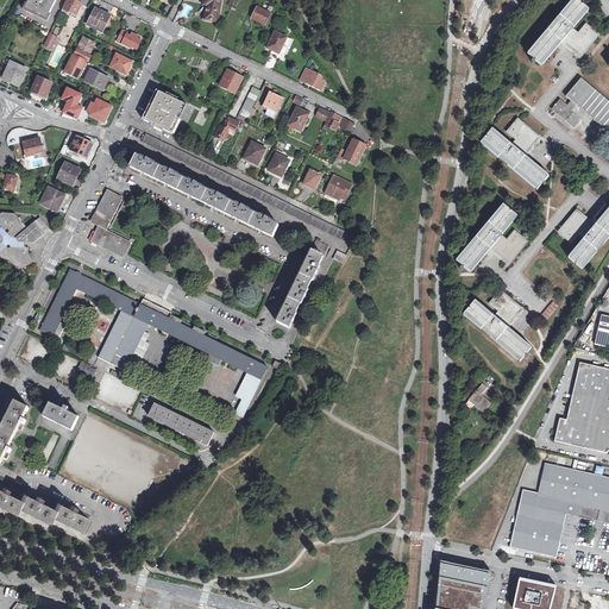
[(37,14),(45,19),(54,0),(29,0),(25,8),(35,13),(35,14),(37,16),(37,14)]
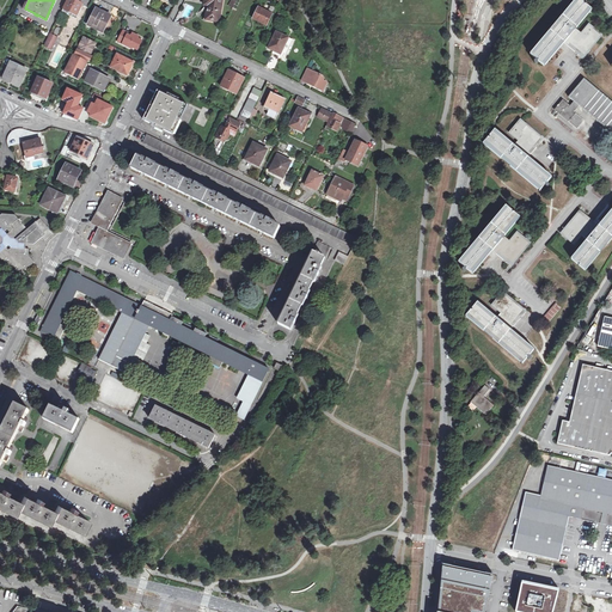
[(72,12),(77,16),(81,5),(73,0),(67,0),(61,12),(71,16),(71,14),(72,12)]
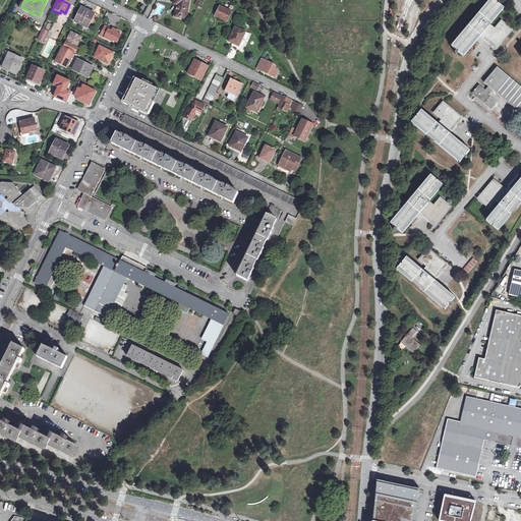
[(176,4),(174,16),(186,18),(189,0),(173,0),(173,3),(176,4)]
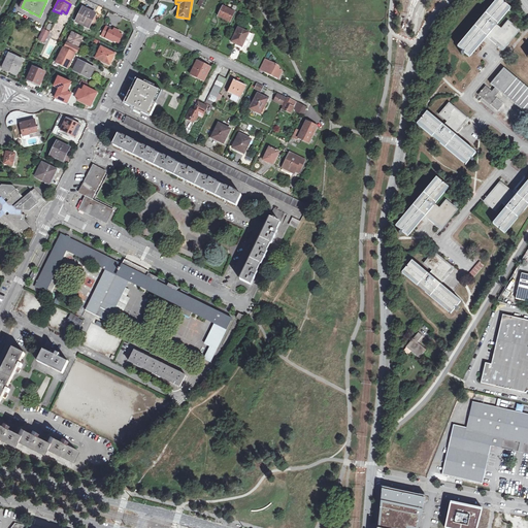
[(497,41),(498,42),(504,48),(519,31),(508,22),(502,29),(496,24),(509,8),(505,4),(505,5),(503,4),(504,3),(500,0),(499,0),(459,47),(464,52),(465,52),(465,53),(469,57),(487,36),(491,40),(494,36),(498,39),(497,41)]
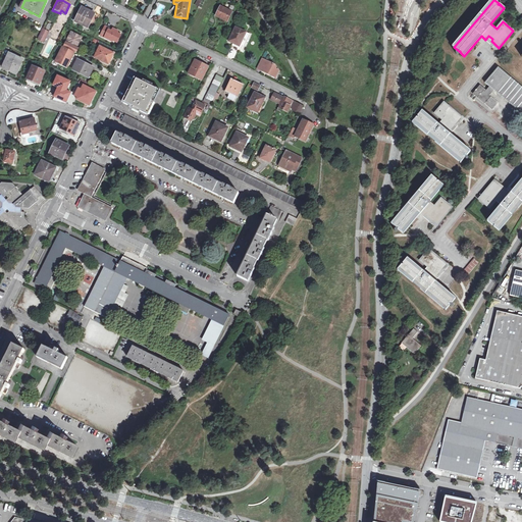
[(83,6),(76,19),(87,24),(91,15),(92,16),(95,11),(83,6)]
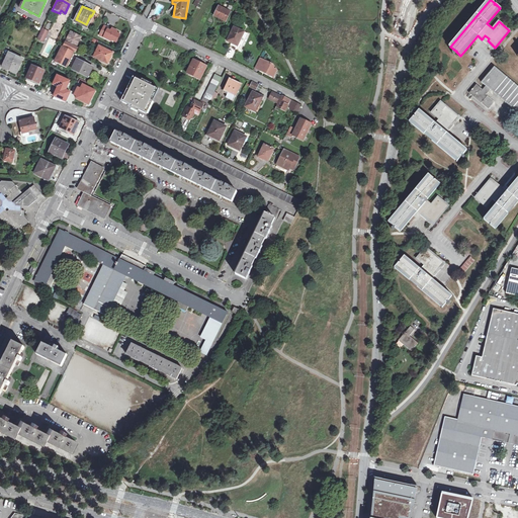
[(225,11),(222,9),(218,7),(213,15),(225,21),(230,11),(226,9),(225,11)]
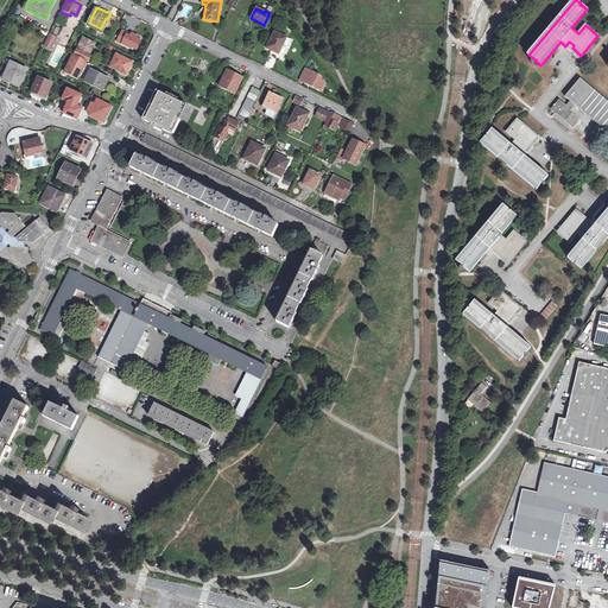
[(121,31),(116,42),(130,48),(131,46),(137,49),(139,42),(135,40),(137,37),(131,33),(130,37),(126,35),(121,31)]
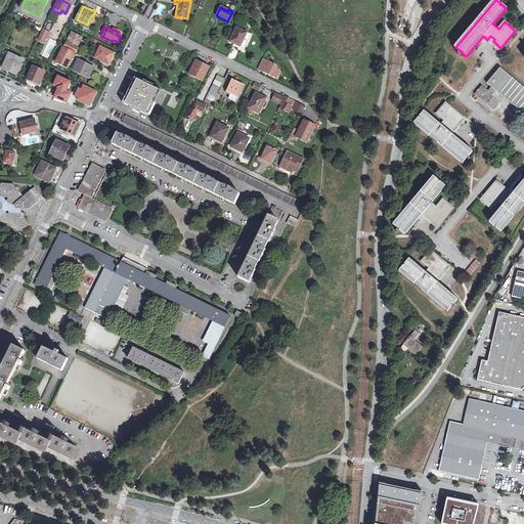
[(228,41),(233,43),(238,46),(237,48),(243,50),(250,34),(246,32),(235,27),(228,41)]
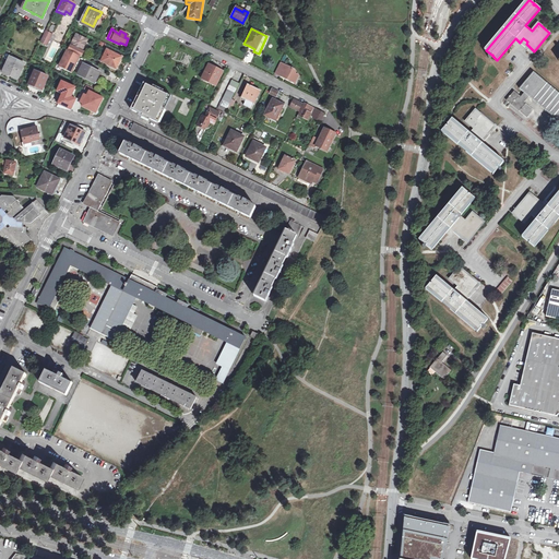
[(86,42),(75,35),(68,51),(80,57),(82,58),(84,54),(81,51),(86,42)]
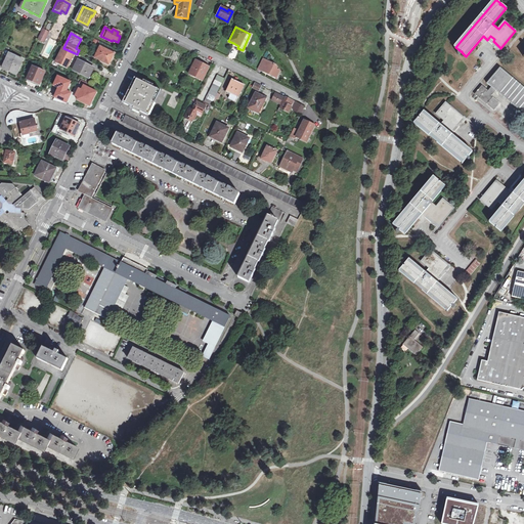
[(63,48),(62,47),(54,64),(66,71),(75,53),(63,48)]
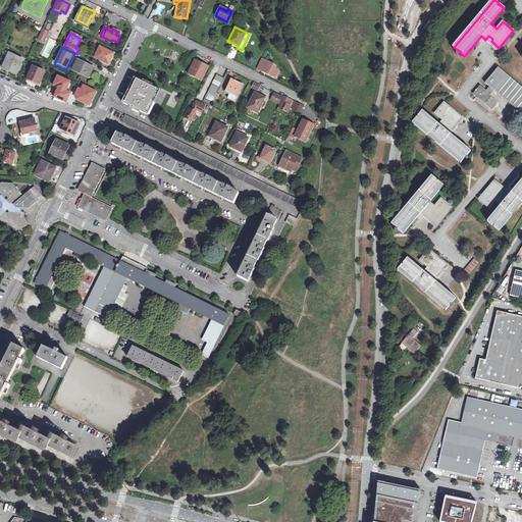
[(106,51),(100,48),(99,47),(94,58),(107,64),(113,54),(106,51)]
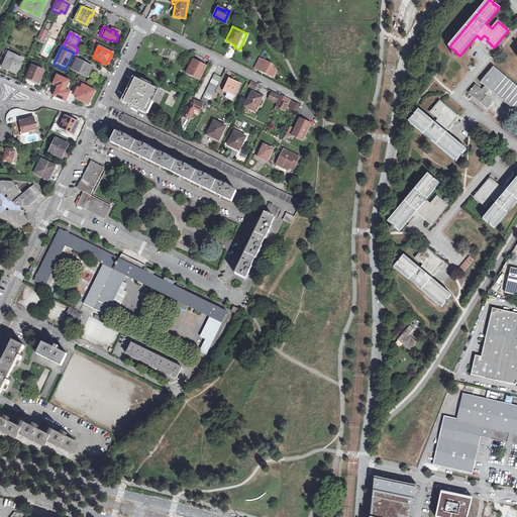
[(2,69),(15,75),(22,61),(9,55),(2,69)]
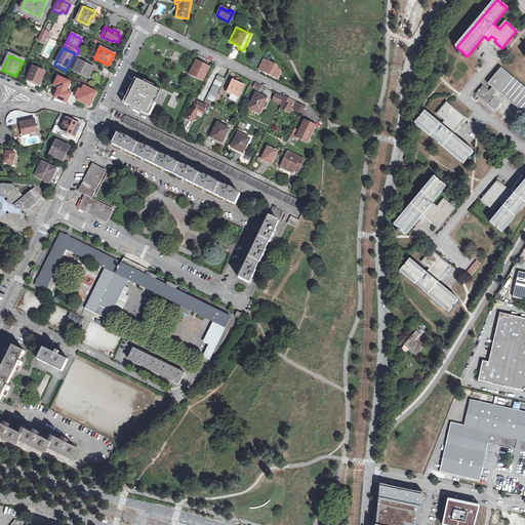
[(273,76),(277,68),(275,65),(263,58),(258,69),(273,76)]
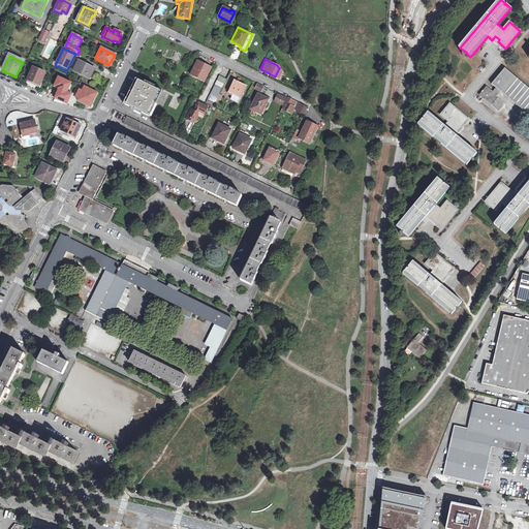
[(72,72),(92,82),(97,71),(78,61),(72,72)]
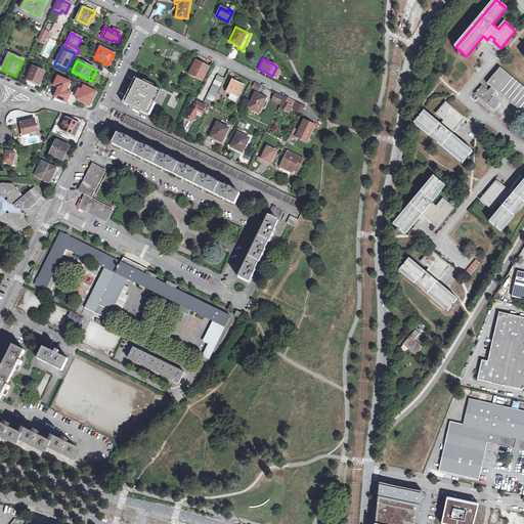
[(189,75),(201,80),(208,68),(195,61),(189,75)]
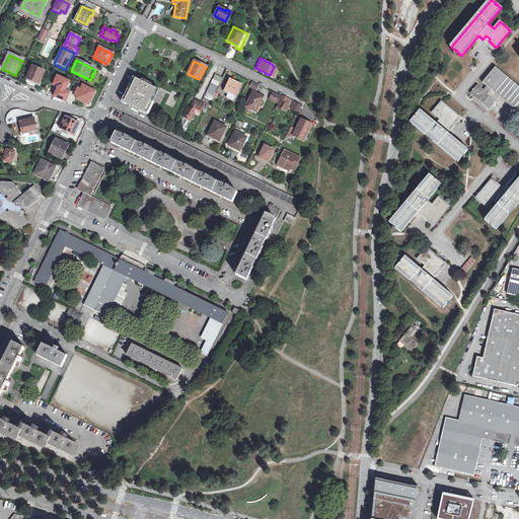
[(27,79),(39,85),(45,73),(33,67),(27,79)]
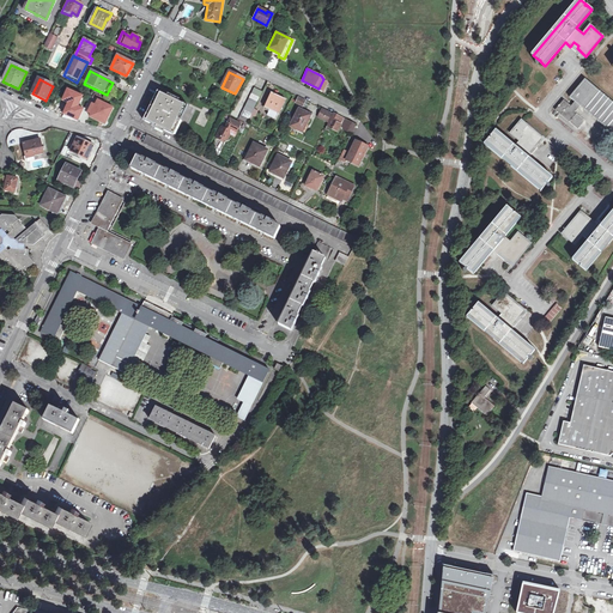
[(607,128),(612,133),(612,102),(586,79),(570,97),(575,102),(580,107),(581,107),(582,105),(607,127),(607,128)]
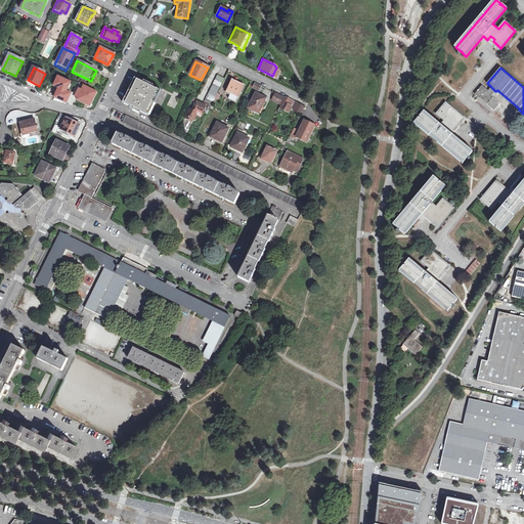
[(208,103),(210,105),(223,78),(216,75),(203,101),(208,103)]
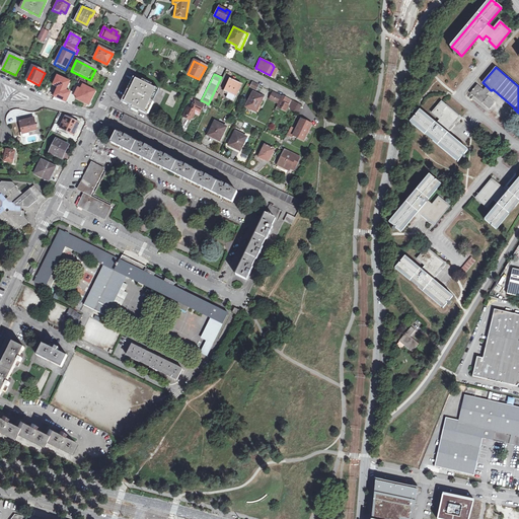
[(70,81),(58,76),(54,85),(59,87),(55,97),(66,102),(70,92),(66,90),(70,81)]
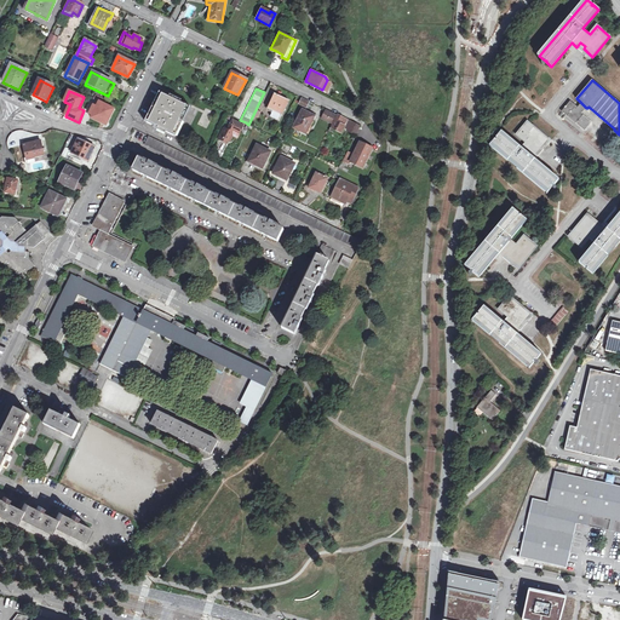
[(159,128),(172,136),(188,105),(172,98),(173,97),(171,97),(160,92),(145,122),(156,127),(156,128),(158,130),(159,128)]
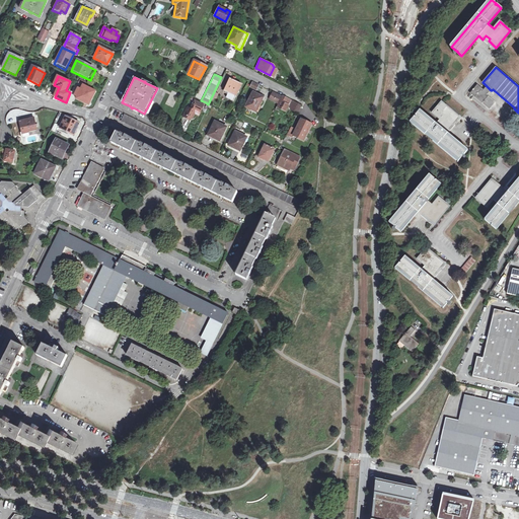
[(232,100),(240,84),(228,79),(223,90),(227,92),(225,97),(232,100)]
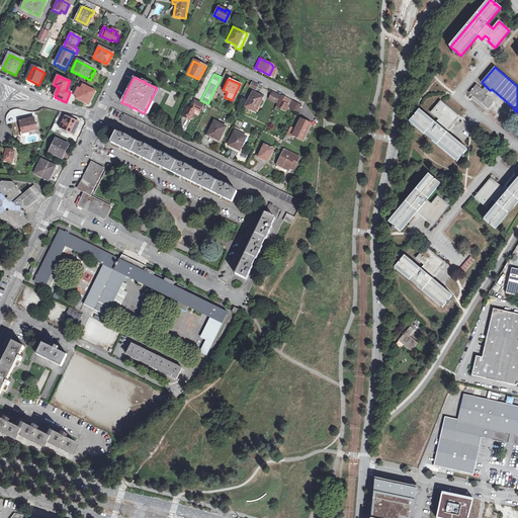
[(486,95),(488,93),(483,89),(481,87),(477,84),(469,93),(489,109),(495,102),(486,95)]
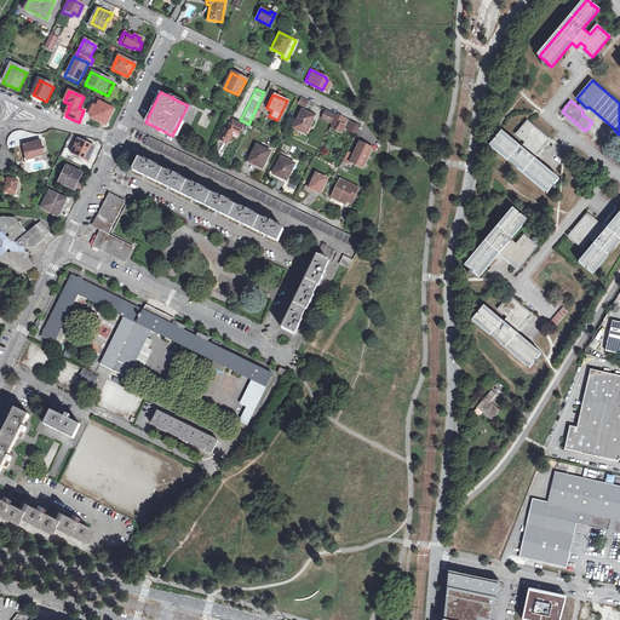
[(90,119),(105,127),(114,110),(98,103),(96,108),(92,107),(89,115),(91,116),(90,119)]
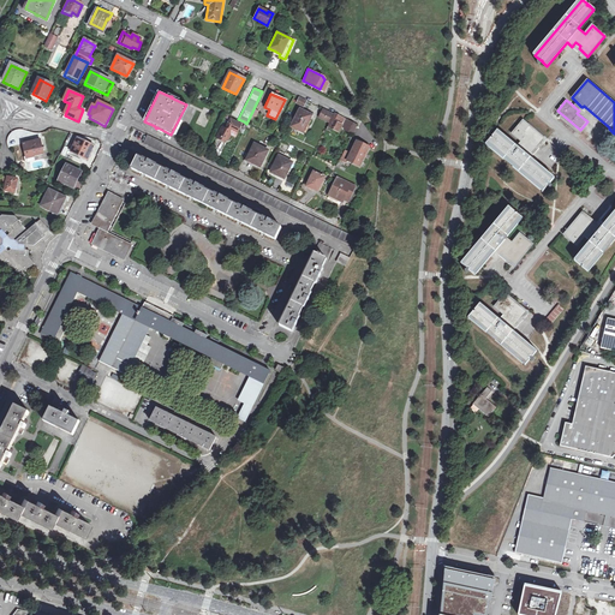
[(317,117),(327,121),(332,113),(322,108),(317,117)]
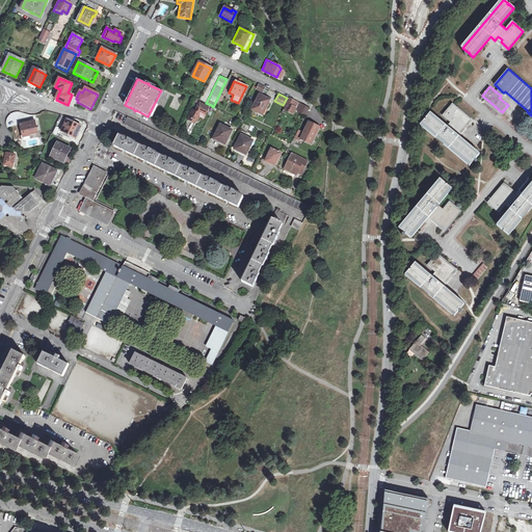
[(251,109),(261,113),(264,107),(268,99),(259,95),(251,109)]
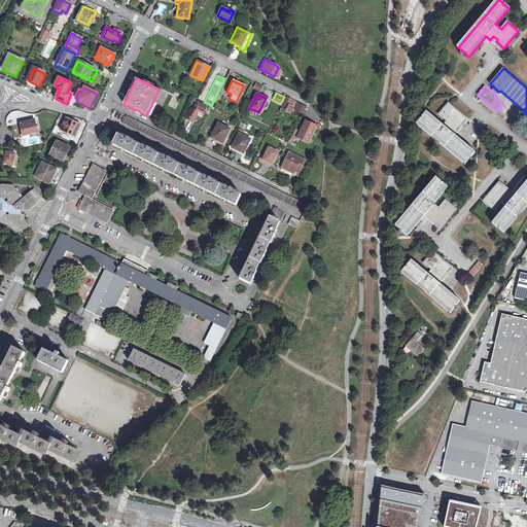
[(284,98),(281,105),(278,110),(287,114),(291,106),(294,108),(293,109),(302,113),(305,106),(285,97),(284,98)]
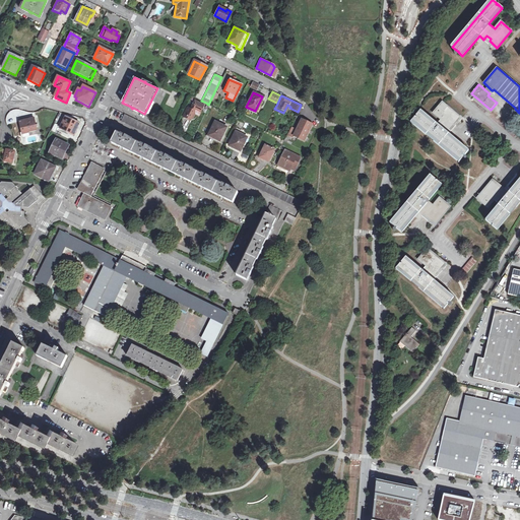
[(186,107),(181,116),(189,120),(193,113),(195,114),(196,112),(199,113),(203,105),(194,100),(189,109),(186,107)]
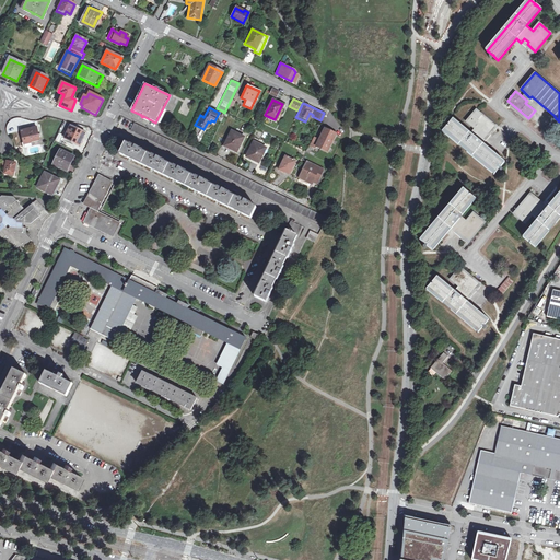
[(483,144),(486,140),(482,138),(486,132),(488,135),(489,132),(496,126),(476,111),(467,121),(475,128),(469,136),(468,135),(469,132),(453,119),(442,132),(493,175),(505,162),(483,144)]
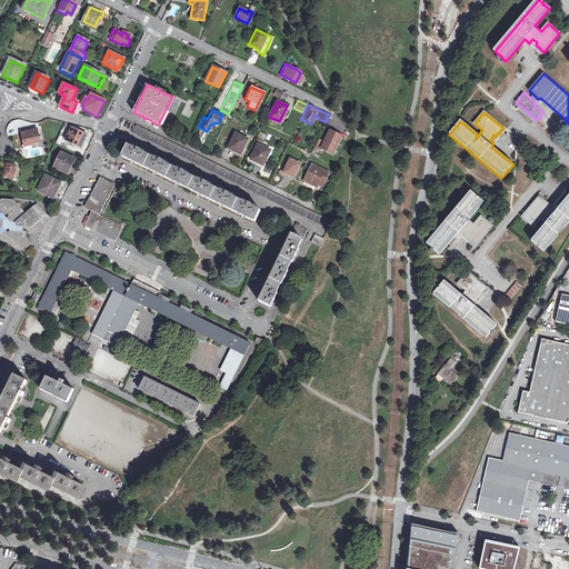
[(132,132),(328,229),(332,221),(310,211),(288,200),(266,189),(206,159),(187,150),(136,125),(132,132)]
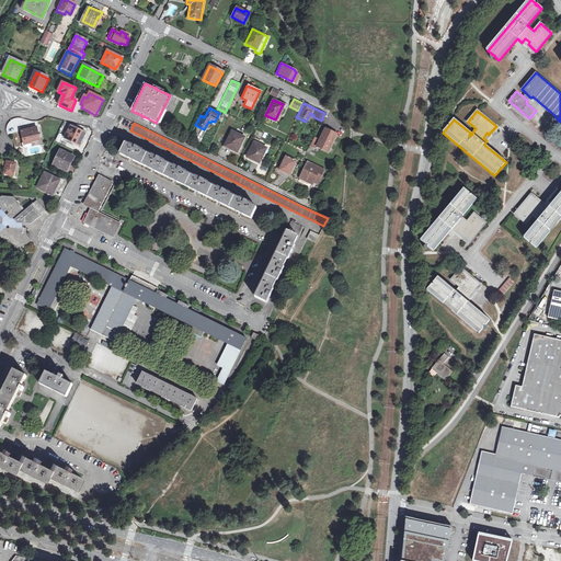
[(65,138),(79,146),(86,134),(70,127),(65,138)]
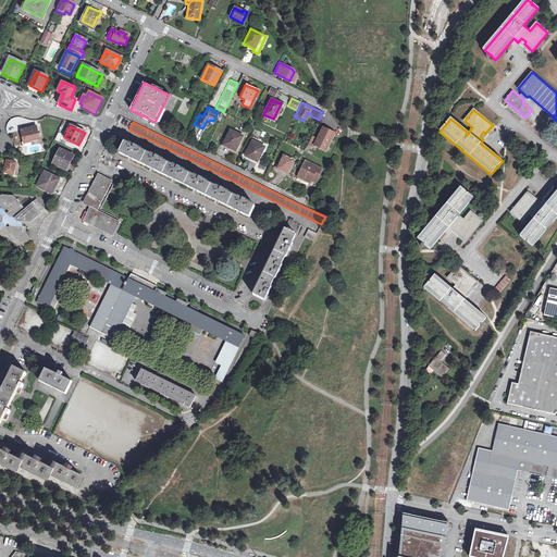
[(37,135),(35,127),(20,131),(22,144),(23,145),(21,146),(22,148),(29,147),(28,143),(38,140),(37,137),(39,137),(39,135),(37,135)]
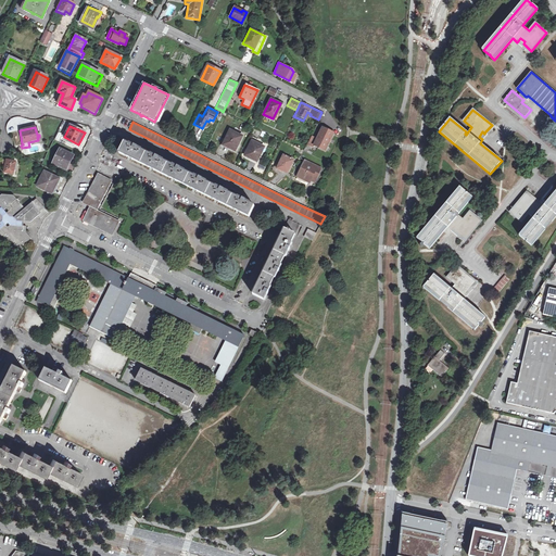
[(314,146),(325,151),(333,134),(323,128),(314,146)]
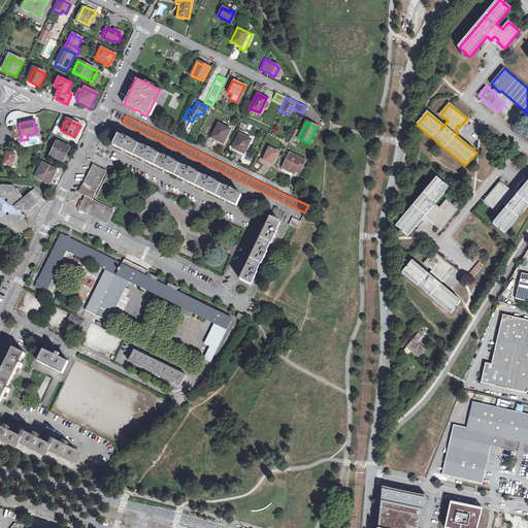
[(210,137),(222,143),(228,131),(217,125),(210,137)]
